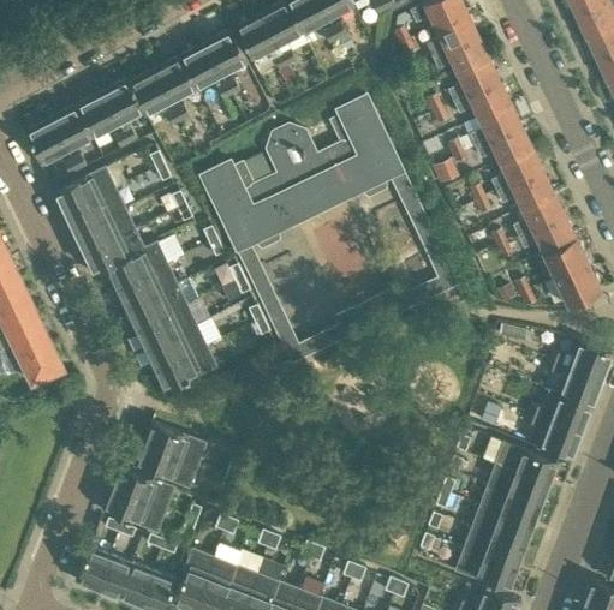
[(315,0),(288,0),(285,3),(302,35),(327,22),(315,0)]
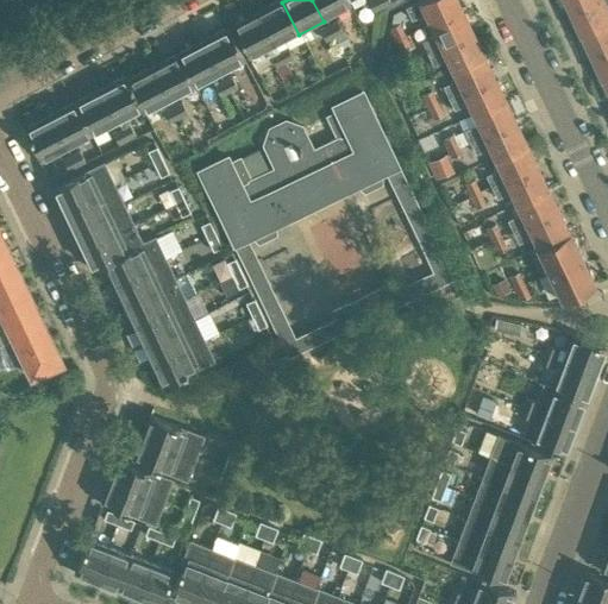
[(345,0),(312,0),(324,21),(350,7),(348,4),(345,0)]
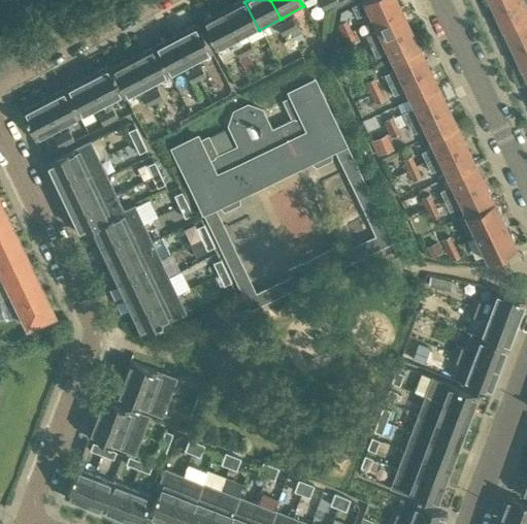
[(324,13),(332,9),(326,0),(325,0),(320,3),(324,13)]
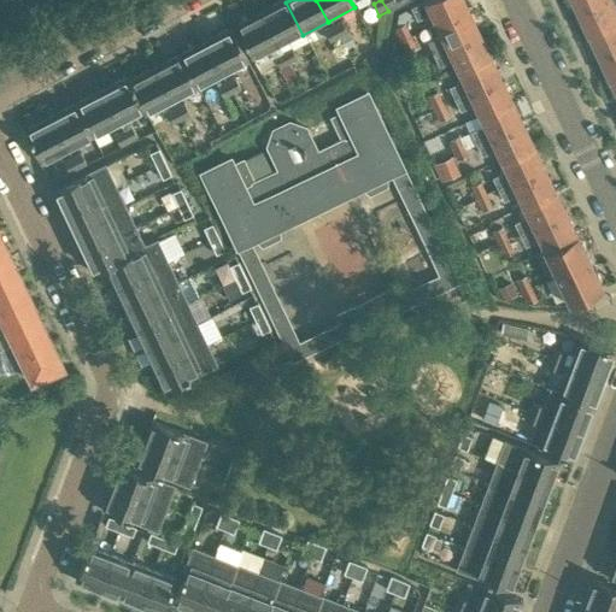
[(393,0),(381,0),(388,11),(397,7),(393,0)]
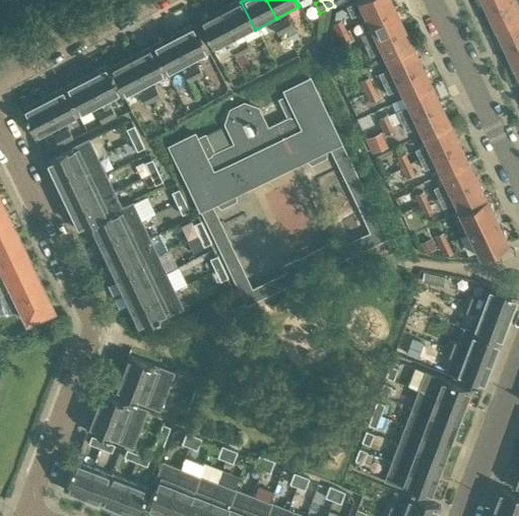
[(364,14),(368,23),(394,11),(389,0),(366,0),(346,10),(351,20),(364,14)]
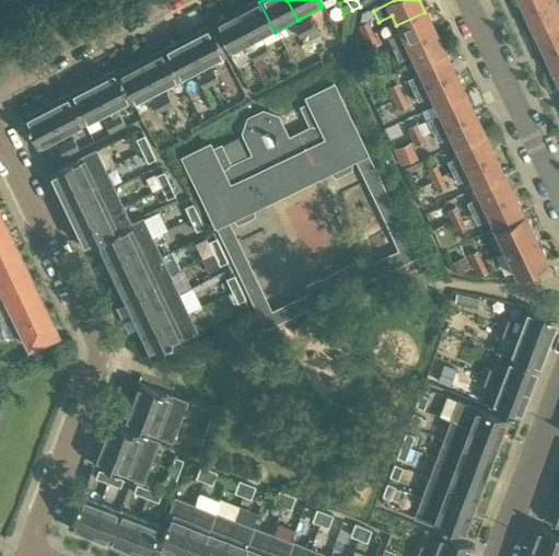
[(521,0),(527,13),(554,0),(521,0)]
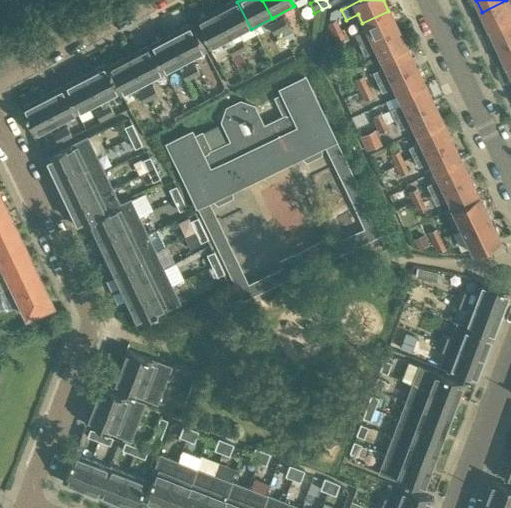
[(510,0),(506,0),(482,12),(491,31),(510,21),(510,0)]
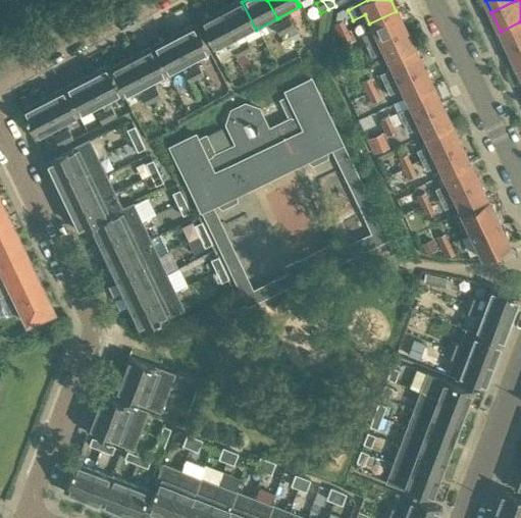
[(256,30),(242,2),(220,13),(236,41),(256,30)]
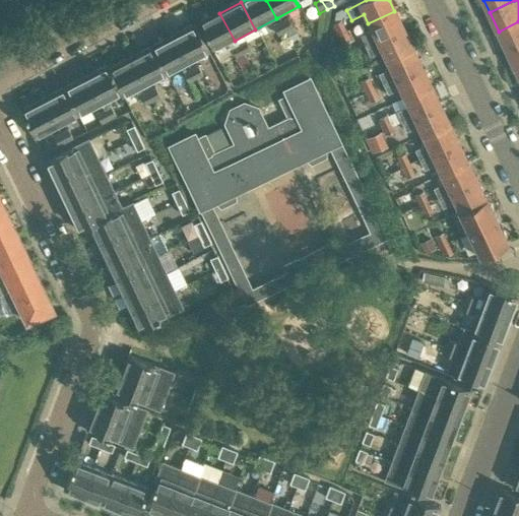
[(403,29),(394,11),(368,23),(373,33),(361,39),(365,49),(403,29)]
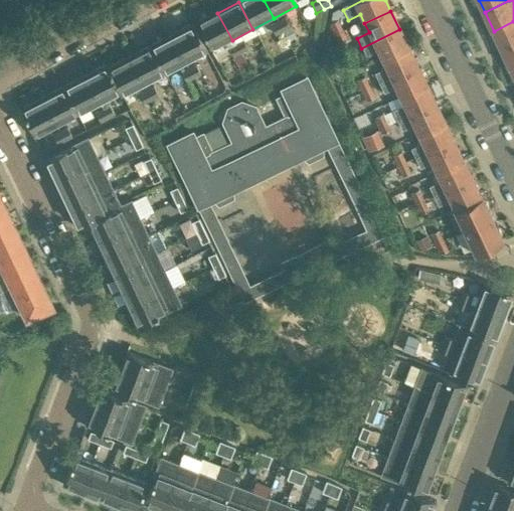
[(210,51),(232,40),(217,13),(196,24),(210,51)]
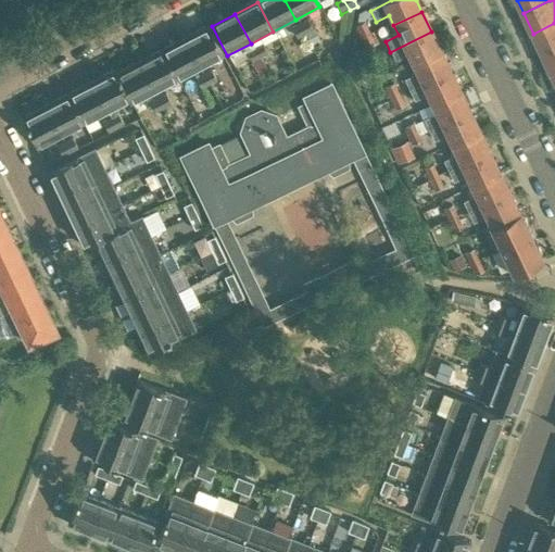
[(554,23),(533,34),(543,53),(554,48),(554,23)]
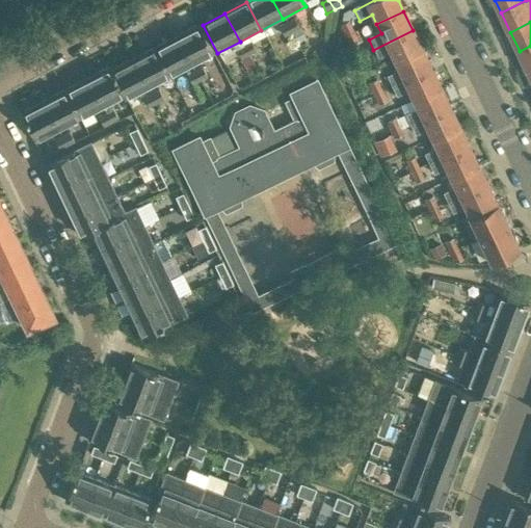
[(287,27),(291,36),(300,32),(296,23),(287,27)]
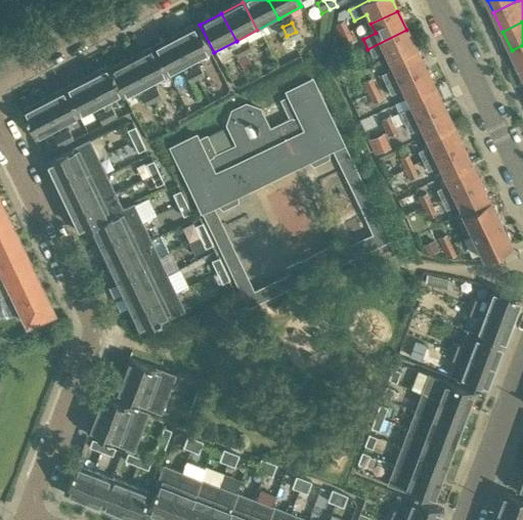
[(336,29),(341,38),(349,34),(344,25),(336,29)]
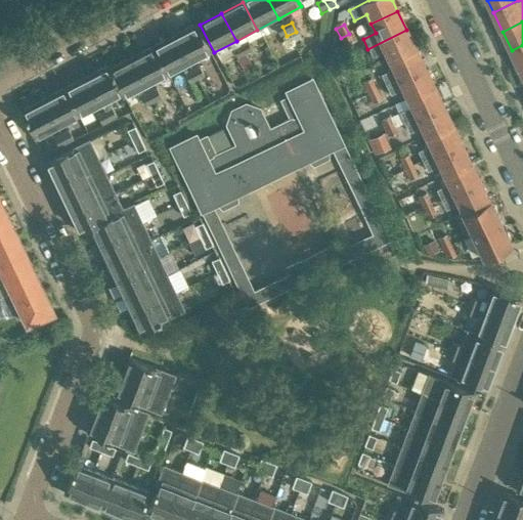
[(197,27),(174,38),(188,66),(211,54),(197,27)]
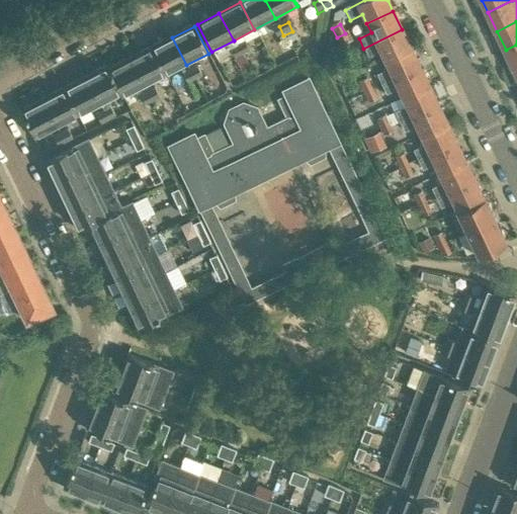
[(283,35),(279,26),(272,29),(276,38),(283,35)]
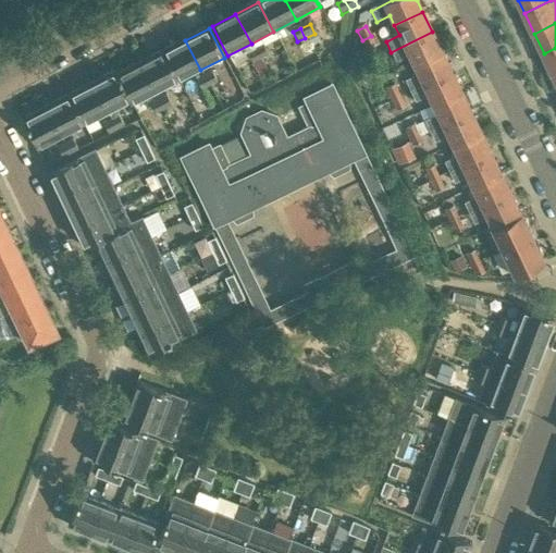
[(442,52),(432,32),(391,52),(396,62),(409,57),(414,66),(442,52)]
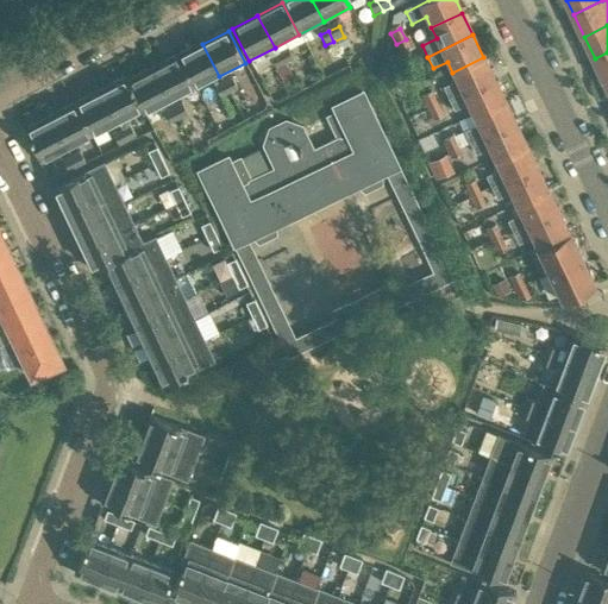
[(350,48),(345,37),(336,42),(340,52),(350,48)]
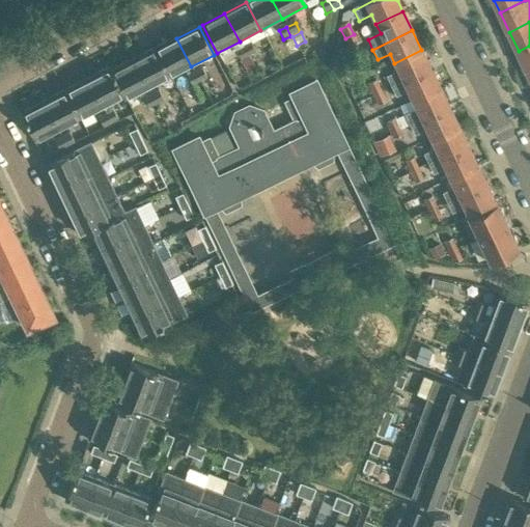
[(354,34),(345,38),(350,49),(358,45),(354,34)]
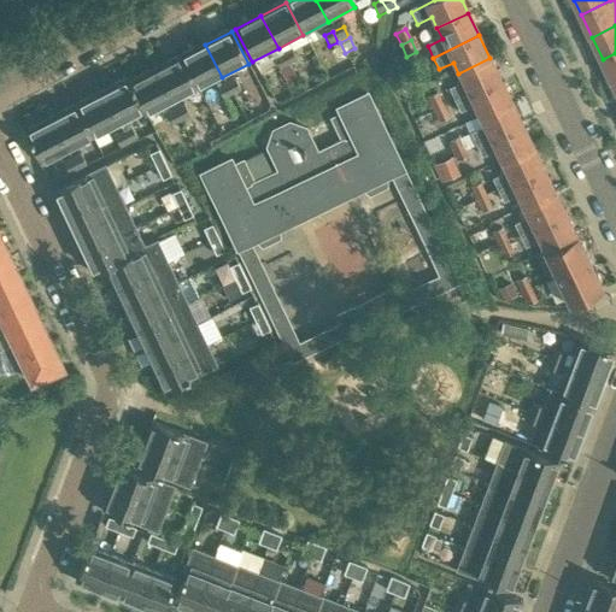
[(197,90),(222,77),(205,45),(180,58),(197,90)]
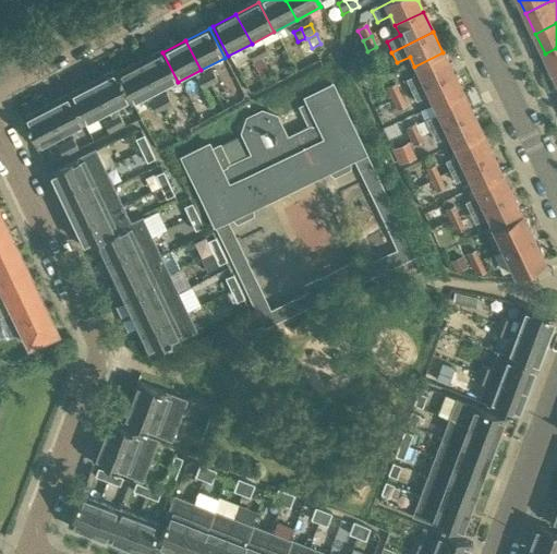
[(256,50),(262,61),(269,57),(264,46),(256,50)]
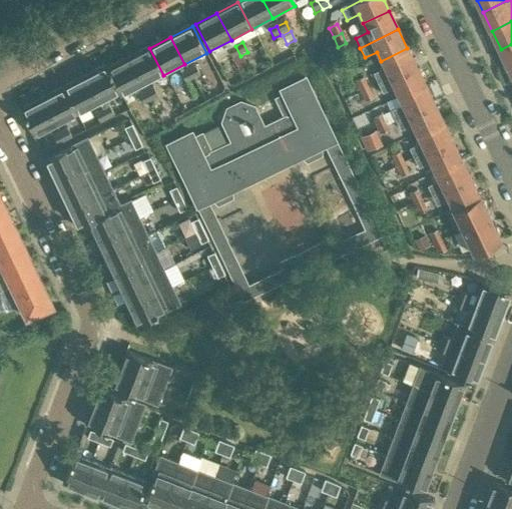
[(510,68),(511,67),(511,44),(501,49),(510,68)]
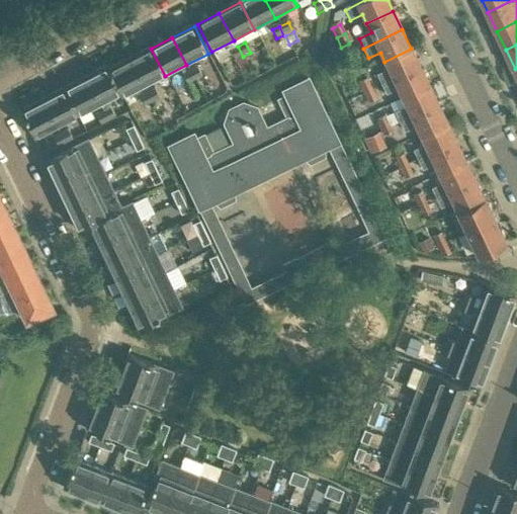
[(243,57),(238,47),(230,51),(235,61),(242,57),(243,57)]
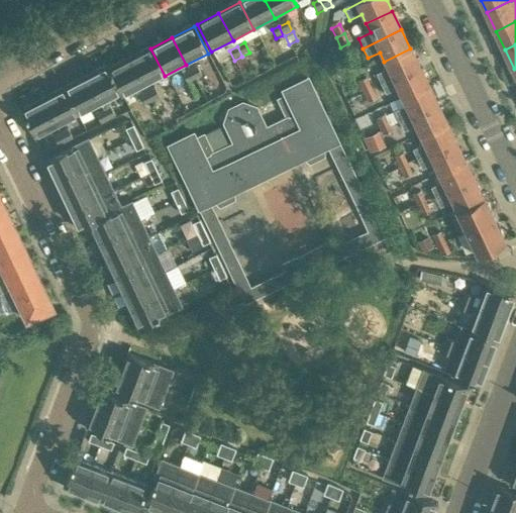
[(165,76),(150,48),(129,60),(144,87),(165,76)]
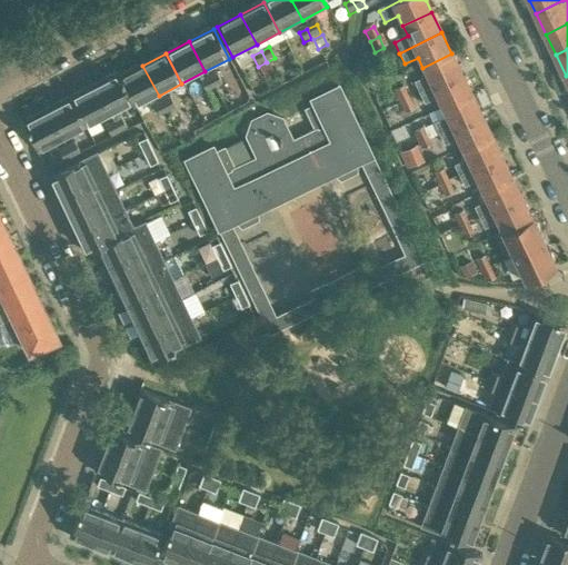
[(461,75),(451,53),(422,68),(428,78),(415,83),(419,95),(461,75)]
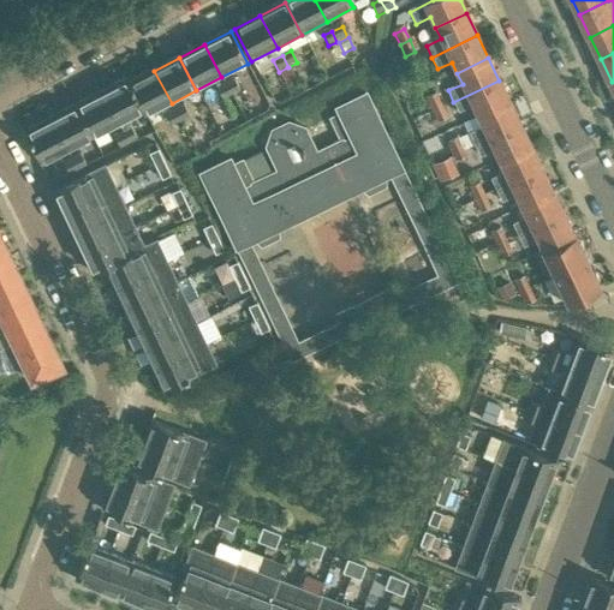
[(421,63),(411,67),(416,78),(425,75),(421,63)]
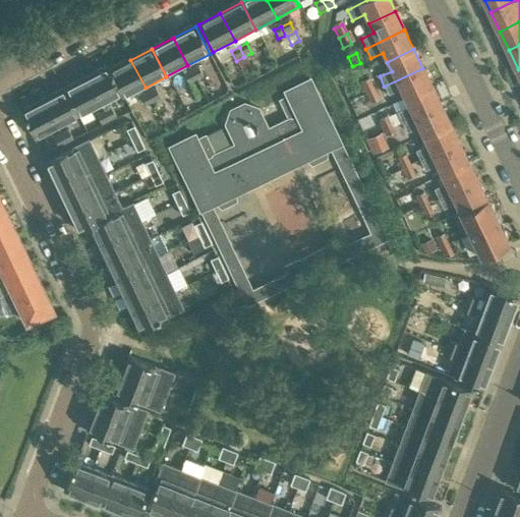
[(243,57),(236,61),(245,77),(252,73),(243,57)]
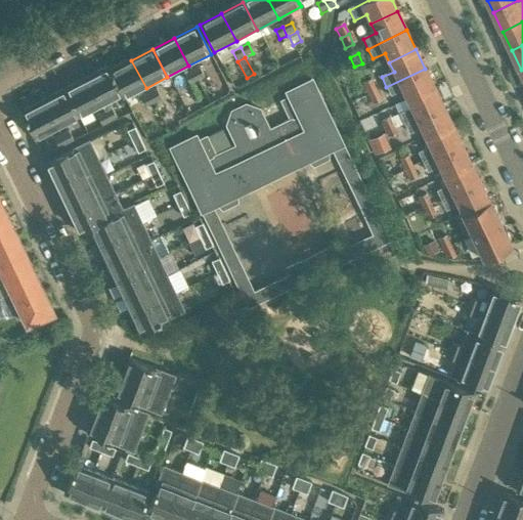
[(122,96),(123,100),(146,88),(131,60),(110,72),(109,72),(122,96)]
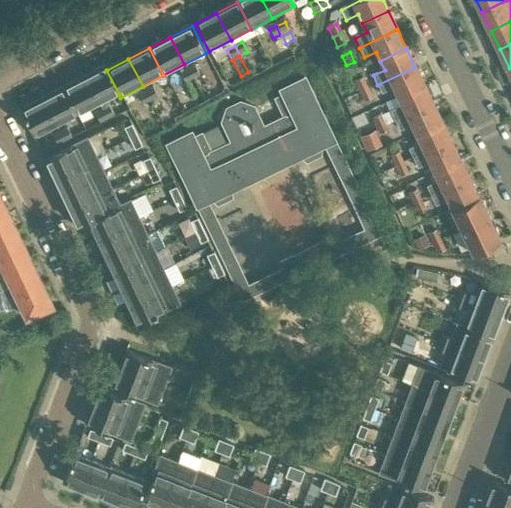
[(105,67),(84,78),(98,105),(119,94),(106,70),(107,70),(105,67)]
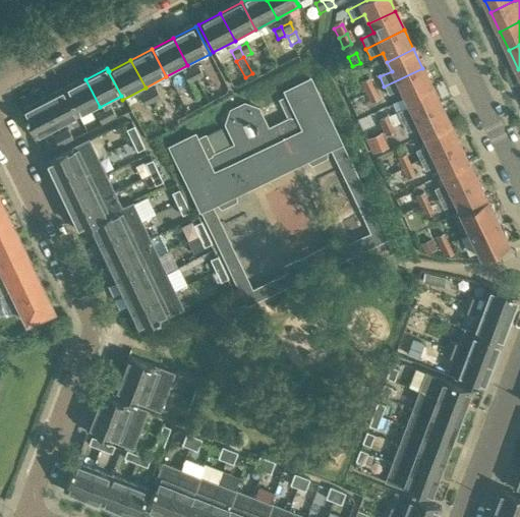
[(405,100),(431,88),(422,68),(384,87),(389,97),(401,91),(405,100)]
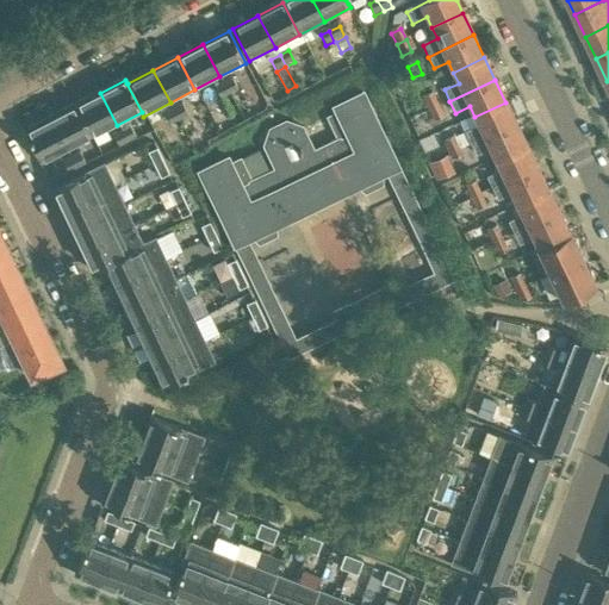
[(231,81),(224,85),(229,95),(237,91),(231,81)]
